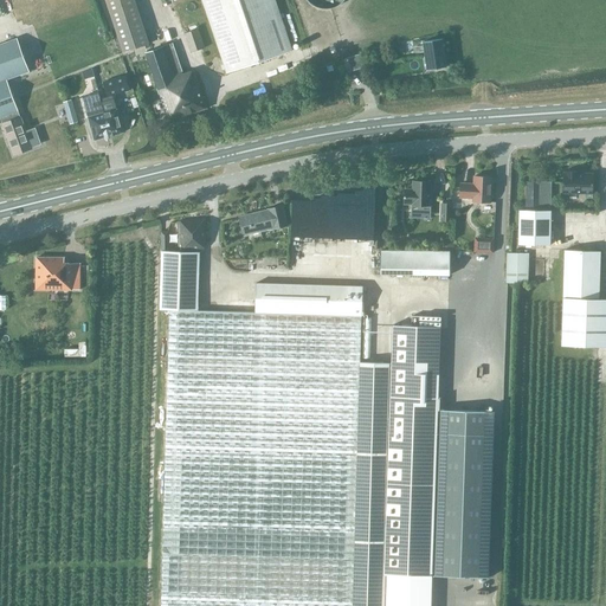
[(105,0),(115,24),(116,27),(124,52),(149,45),(134,0),(105,0)]
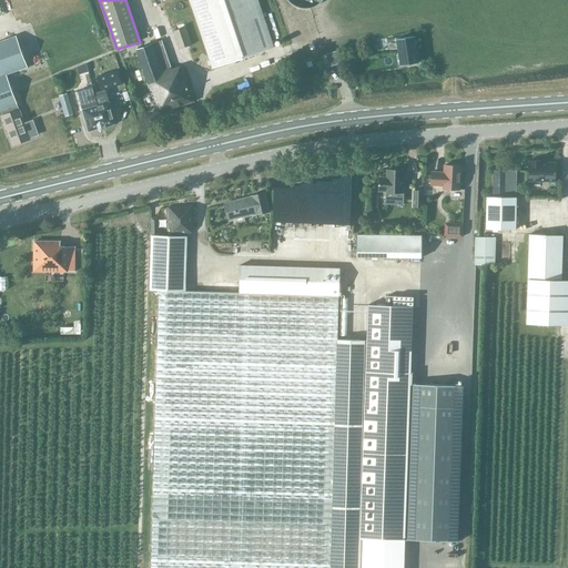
[(255,0),(191,0),(214,68),(272,49),(255,0)]
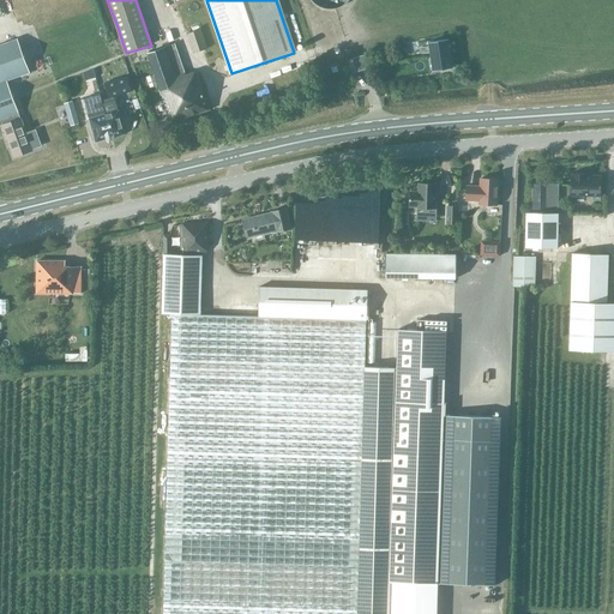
[(187,34),(194,54),(208,49),(202,29),(187,34)]
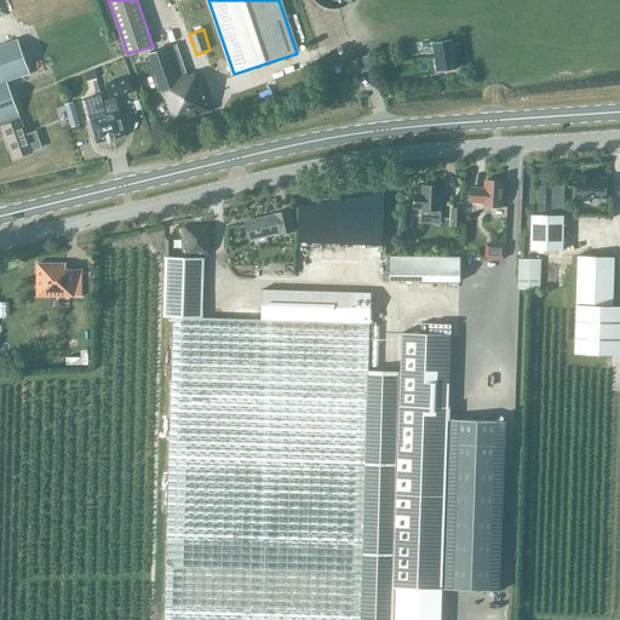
[(0,120),(0,121),(19,114),(7,81),(30,73),(18,39),(0,45),(0,120)]
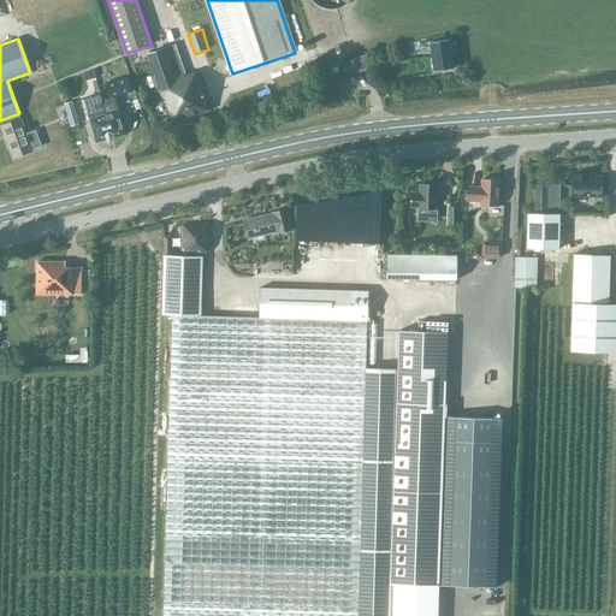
[(450,40),(430,43),(434,71),(455,69),(450,40)]
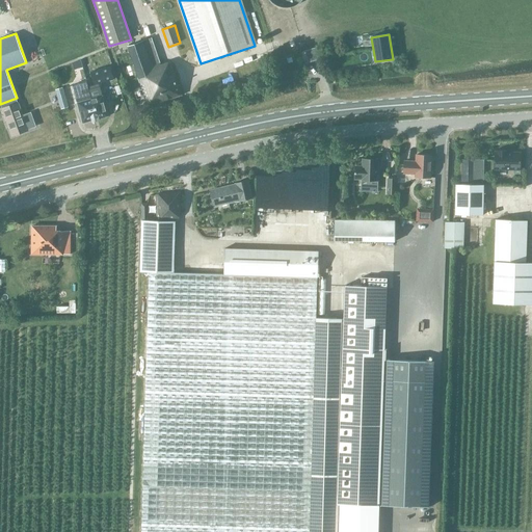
[(182,95),(170,61),(161,65),(152,37),(142,41),(143,42),(128,47),(149,106),(149,107),(182,96),(182,95)]
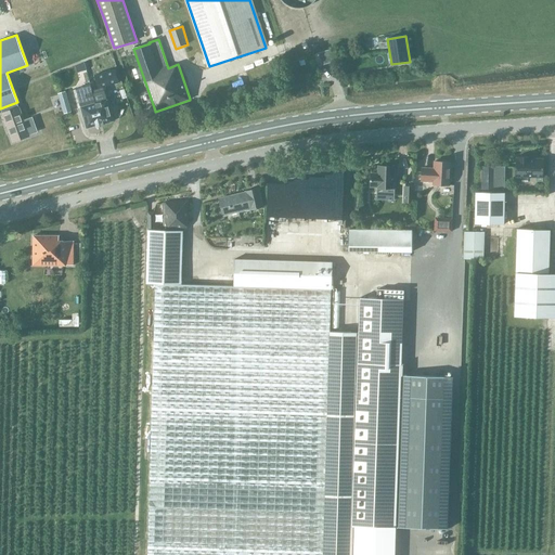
[(331,49),(319,53),(323,65),(335,62),(331,49)]
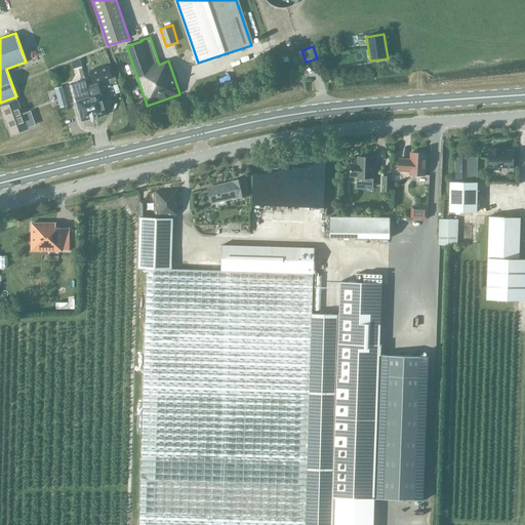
[(109,66),(90,71),(93,84),(97,83),(113,78),(109,66)]
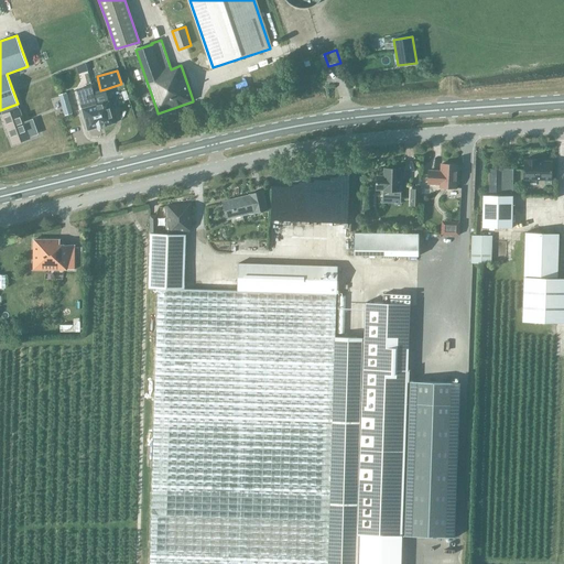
[(93,86),(77,90),(83,109),(89,131),(99,128),(99,129),(100,128),(98,120),(101,119),(94,93),(93,86)]
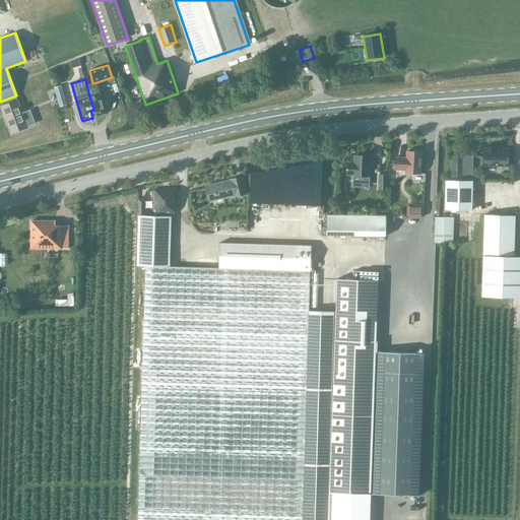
[(92,83),(86,85),(93,110),(90,111),(92,118),(96,117),(96,116),(106,114),(101,93),(96,82),(92,83)]
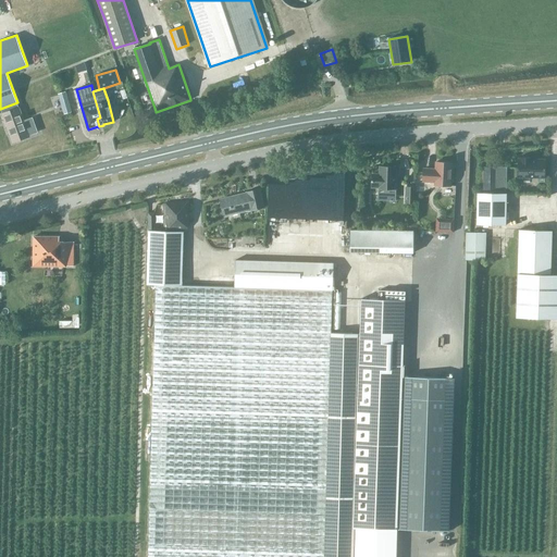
[(66,91),(59,94),(64,114),(72,112),(66,91)]
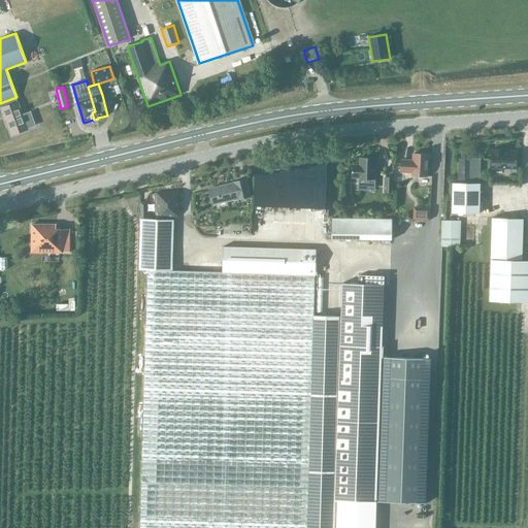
[(17,97),(0,103),(2,107),(1,107),(4,114),(2,116),(4,120),(6,120),(12,135),(28,129),(27,128),(35,125),(30,112),(23,114),(18,101),(17,97)]
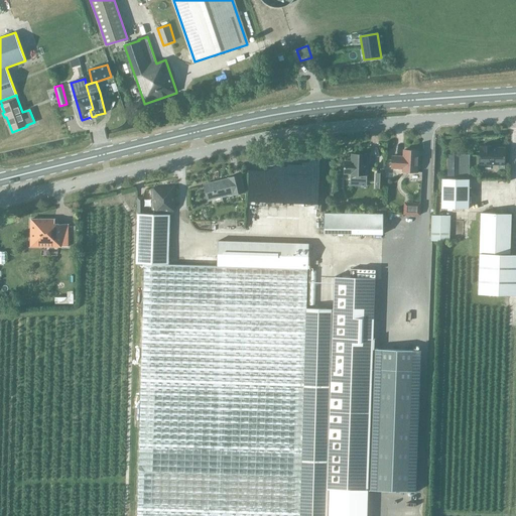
[(493,148),(493,146),(482,146),(482,148),(480,148),(480,164),(499,165),(499,169),(505,169),(505,165),(506,165),(506,149),(493,148)]
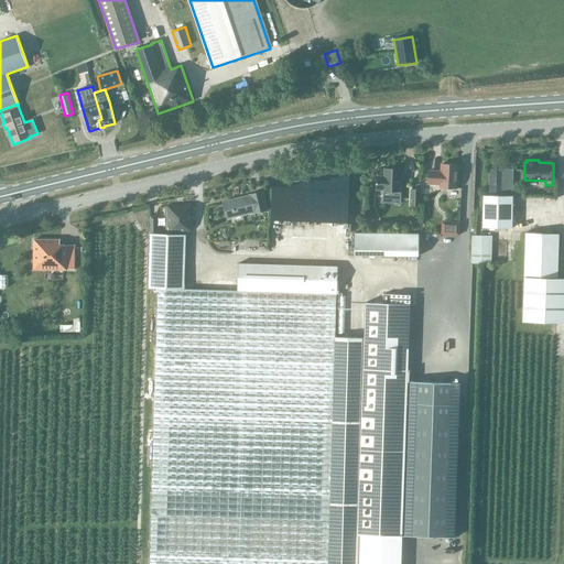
[(441,185),(440,187),(456,188),(458,165),(442,164),(441,172),(429,171),(429,184),(441,185)]
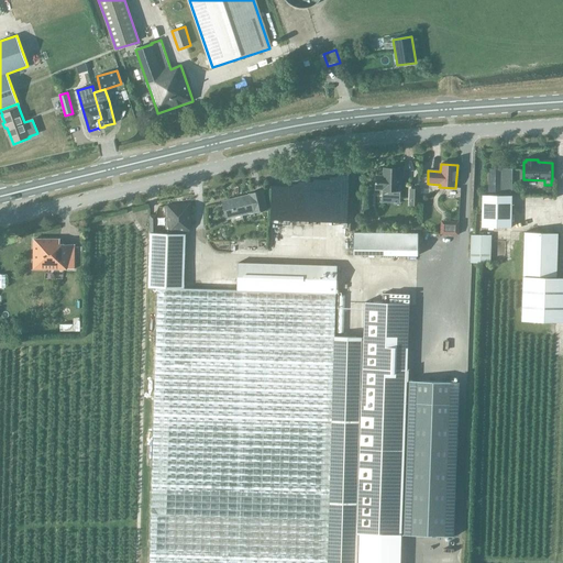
[(376,189),(384,190),(400,191),(400,169),(384,168),(384,176),(376,176),(376,189)]
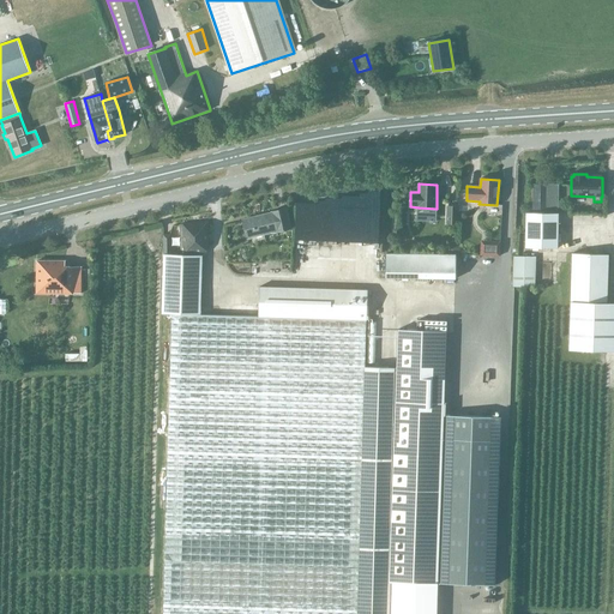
[(527,212),(525,247),(558,248),(559,214),(558,214),(559,185),(531,184),(531,212),(527,212)]
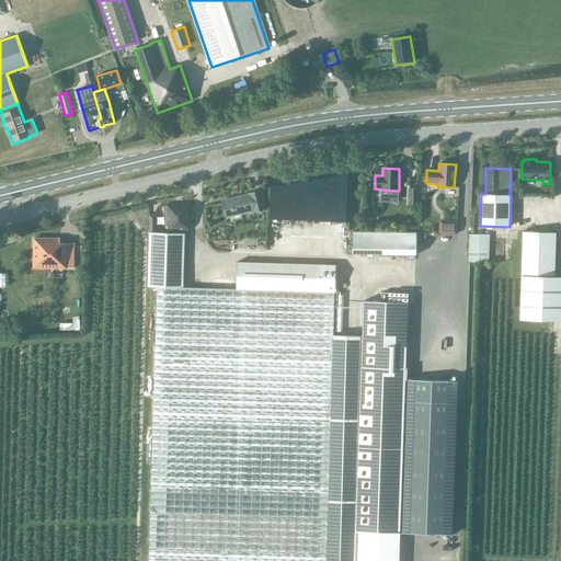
[(409,189),(409,204),(418,204),(418,189),(409,189)]
